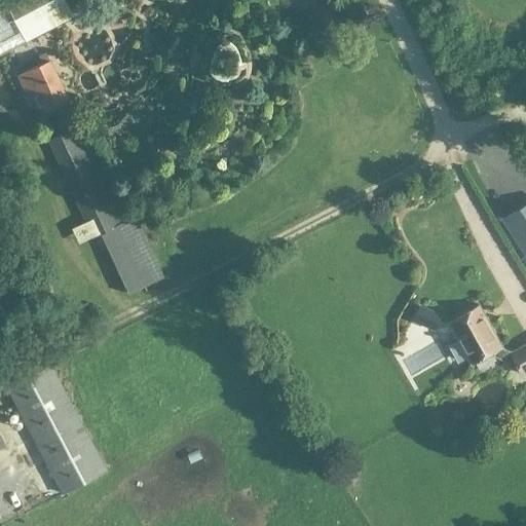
[(7,0),(0,3),(0,54),(53,28),(45,12),(67,2),(66,0),(17,0),(9,4),(7,0)]
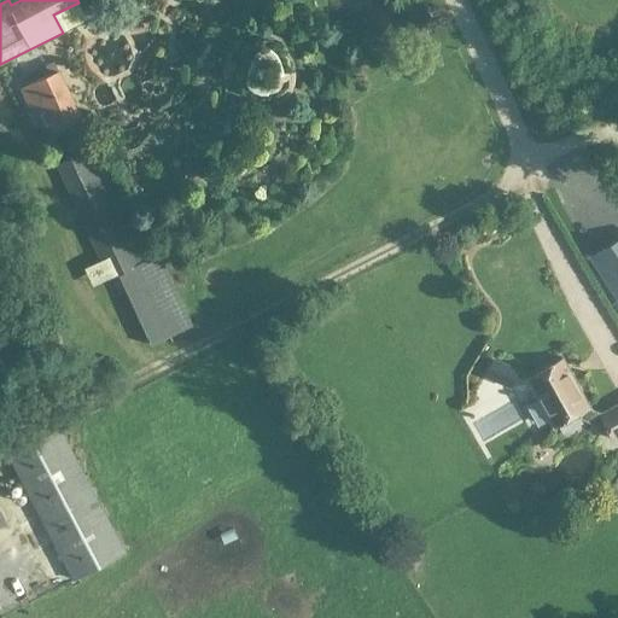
[(80,116),(59,71),(58,71),(54,63),(44,68),(47,76),(23,88),(35,114),(47,108),(56,127),(80,116)]
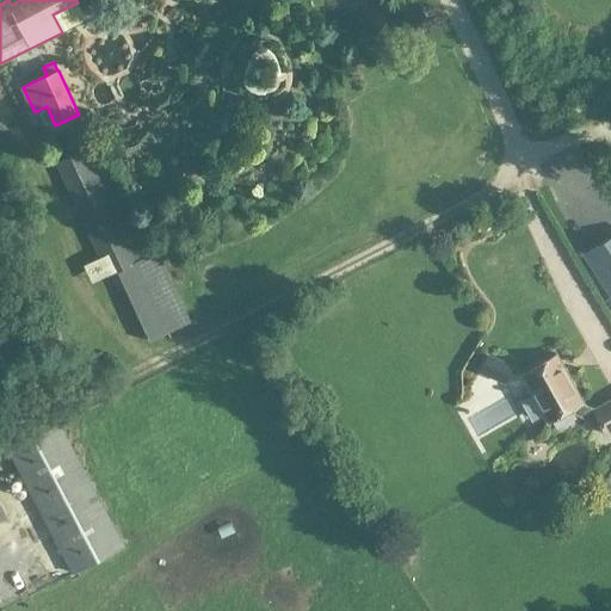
[(159,251),(150,254),(98,143),(56,164),(109,277),(118,271),(150,340),(191,321),(159,251)]
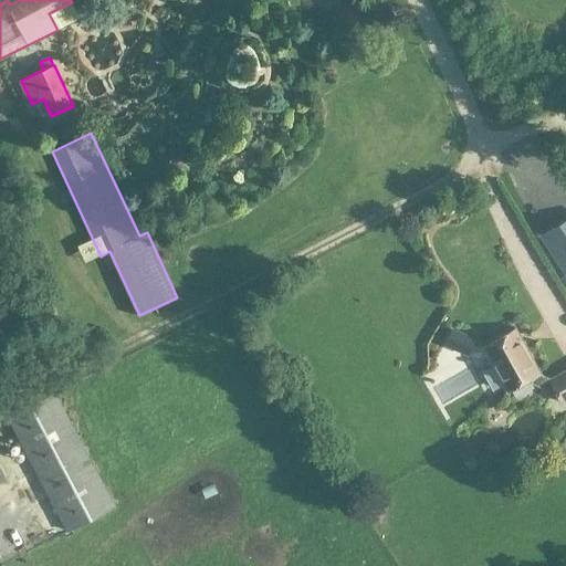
[(565,220),(542,237),(565,273),(565,220)]
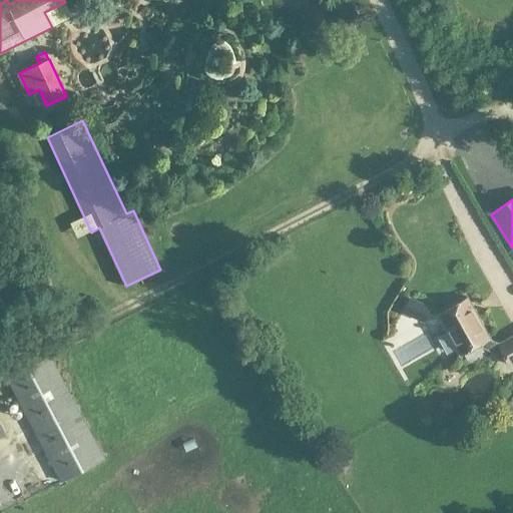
[(489,338),(480,323),(467,299),(439,315),(461,354),(481,343),(484,347),(498,354),(503,351),(499,344),(487,339),(489,338)]
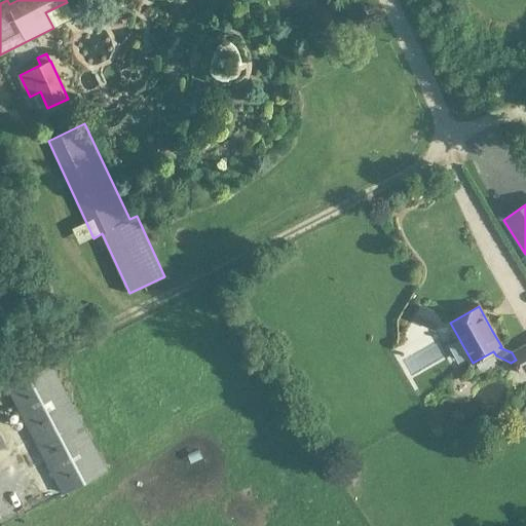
[(420,307),(415,321),(435,329),(441,315),(420,307)]
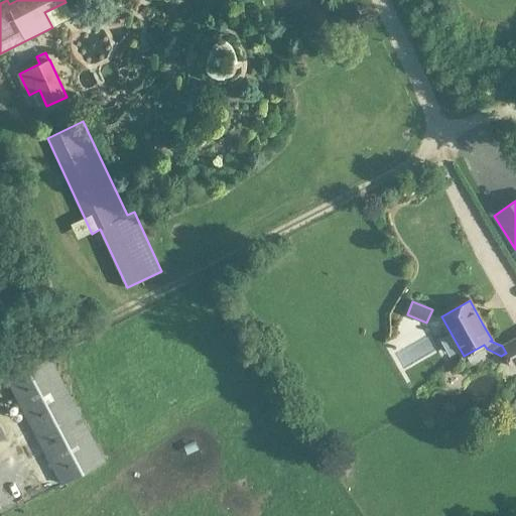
[(515,338),(502,346),(506,353),(513,367),(515,365),(515,338)]
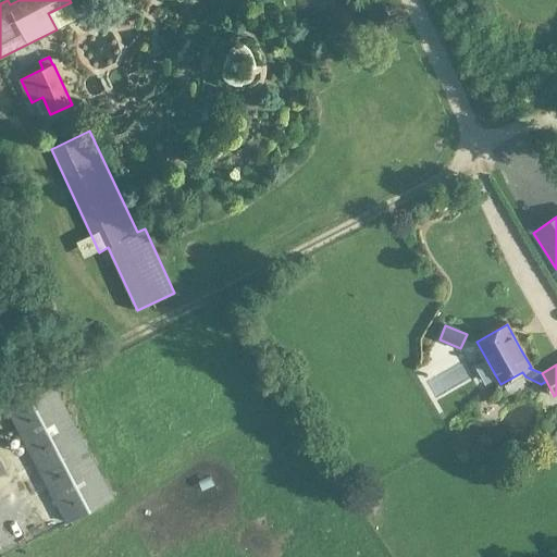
[(65,522),(113,498),(54,386),(7,411),(65,522)]
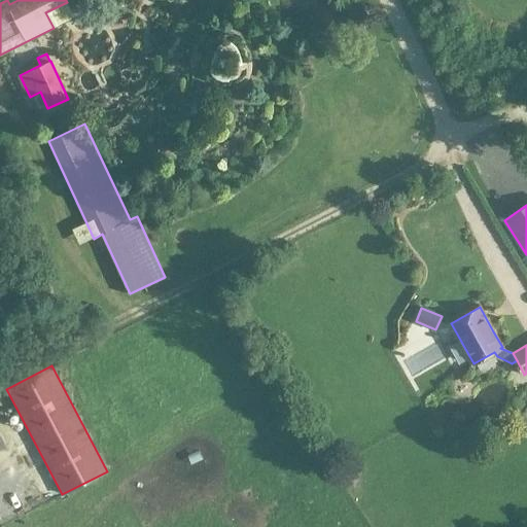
[(1,462),(3,472),(22,468),(20,459),(1,462)]
